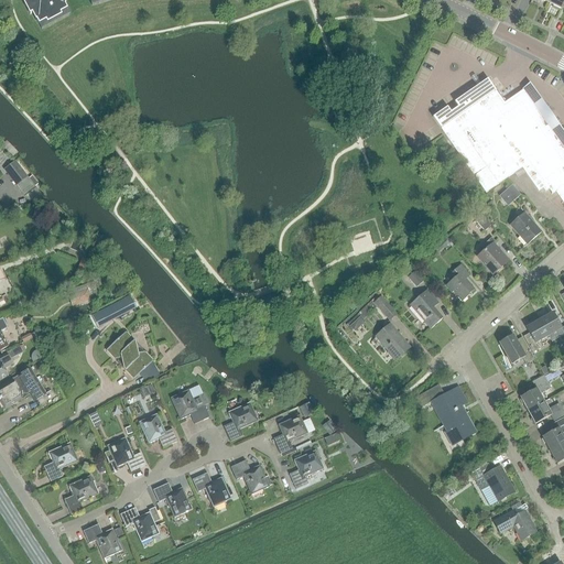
[(35,20),(41,30),(69,14),(64,4),(65,4),(63,0),(89,0),(91,6),(110,0),(21,0),(29,14),(31,13),(35,21),(35,20)]
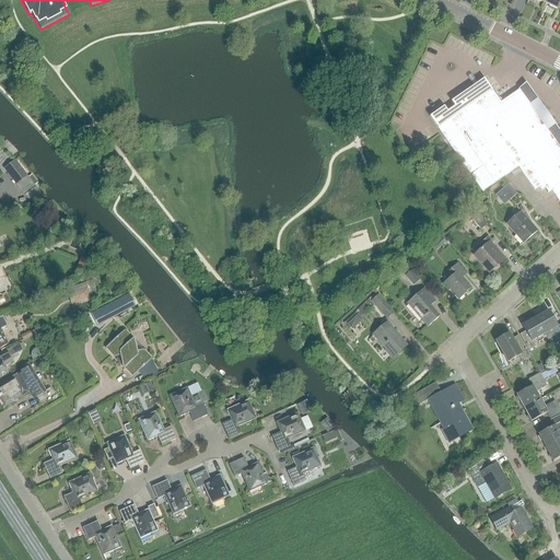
[(559,0),(544,0),(544,3),(557,10),(559,2),(559,0)]
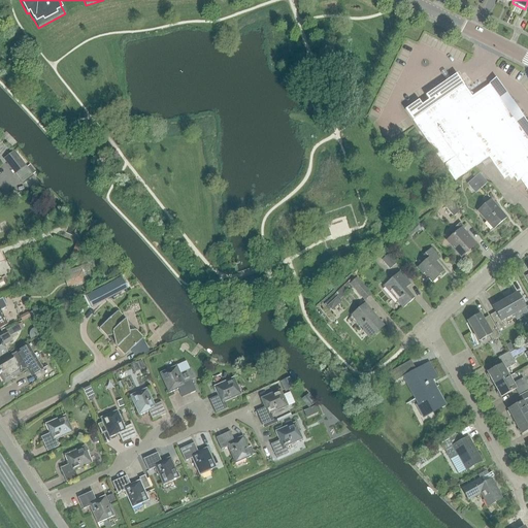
[(488,158),(503,179),(507,176),(509,179),(513,177),(516,183),(521,178),(527,173),(527,139),(490,85),(471,97),(456,74),(425,96),(428,100),(422,105),(419,101),(404,110),(454,180),(488,158)]
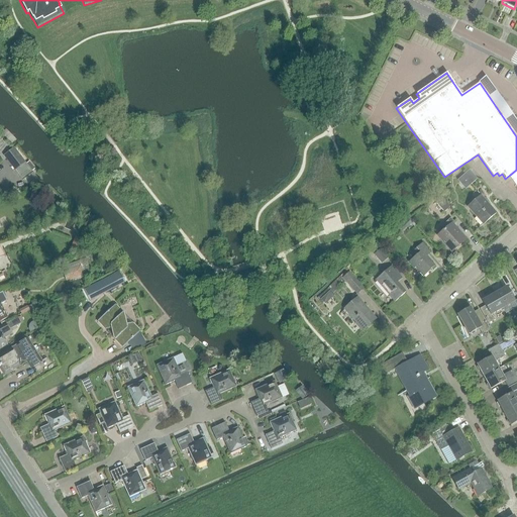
[(14,171),(25,163),(13,148),(3,156),(14,171)]
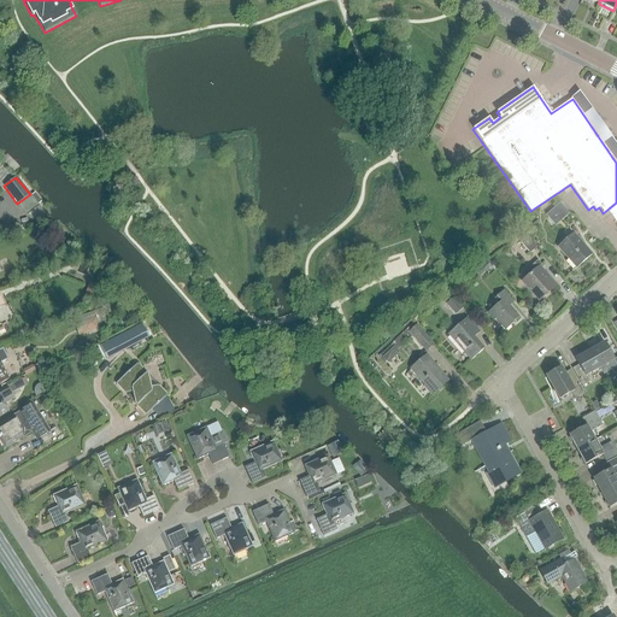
[(559,203),(548,211),(558,223),(562,219),(569,213),(559,203)]
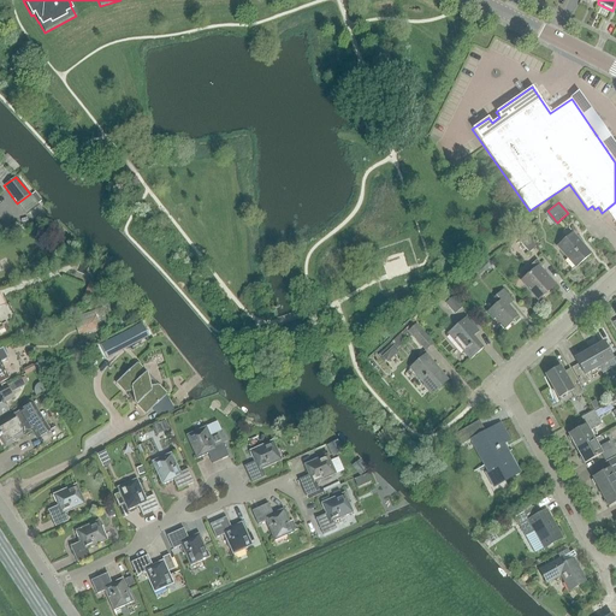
[(575,268),(591,254),(572,232),(556,247),(575,268)]
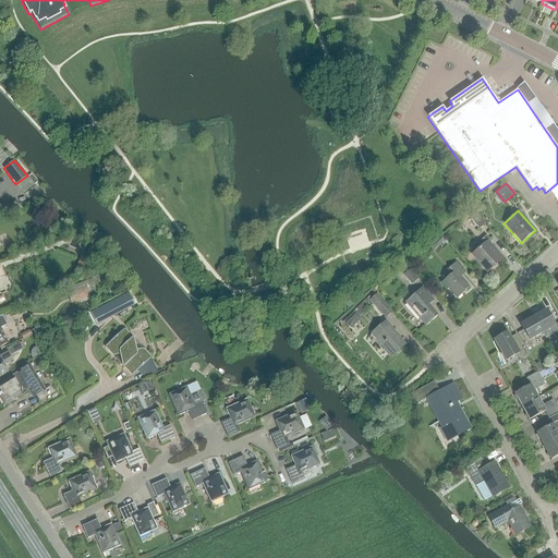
[(478,229),(485,223),(474,211),(469,217),(478,229)]
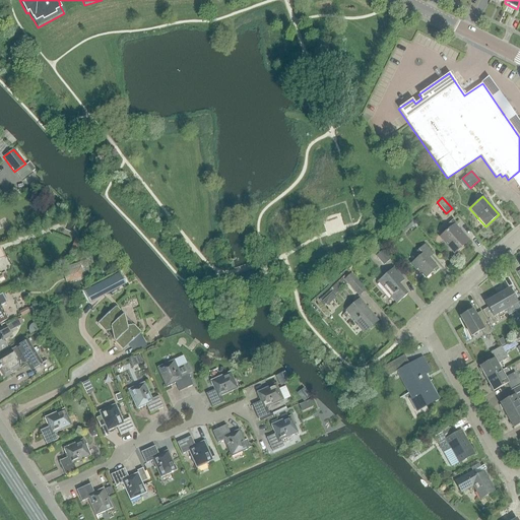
[(468,241),(455,225),(457,223),(453,219),(443,229),(446,232),(440,238),(454,254),(468,241)]
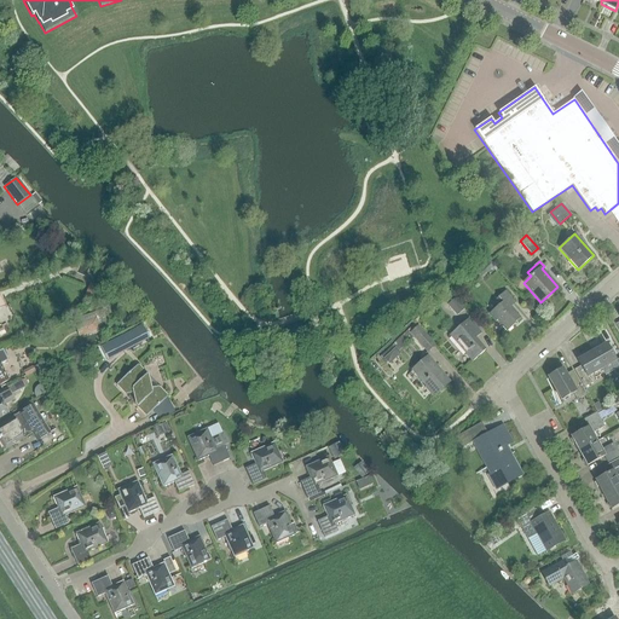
[(476,273),(478,275),(481,278),(487,273),(482,267),(476,273)]
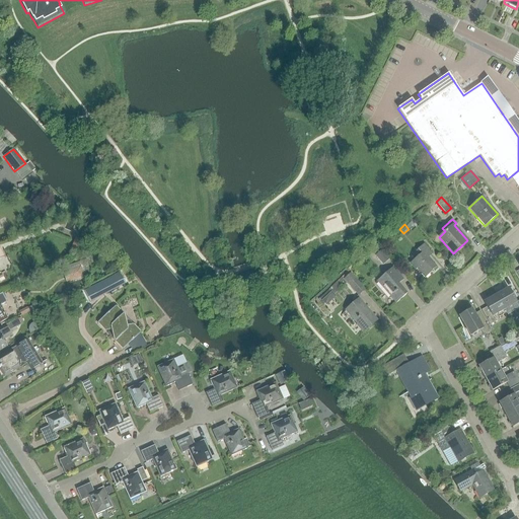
[(75,237),(70,250),(76,253),(81,240),(75,237)]
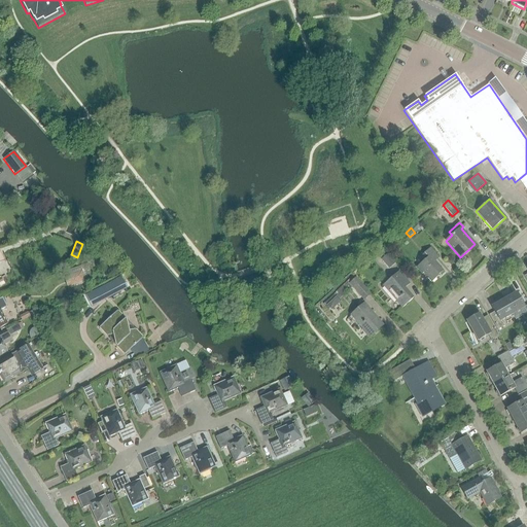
[(437,276),(443,271),(433,261),(438,257),(430,247),(421,255),(424,259),(416,268),(421,274),(423,273),(431,283),(437,277),(437,276)]
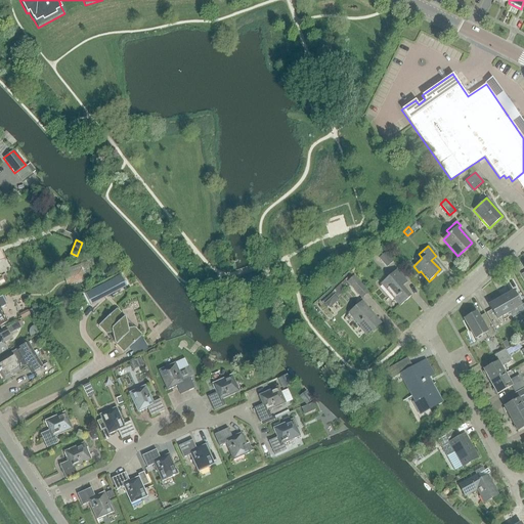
[(393,262),(381,248),(374,254),(387,268),(393,262)]
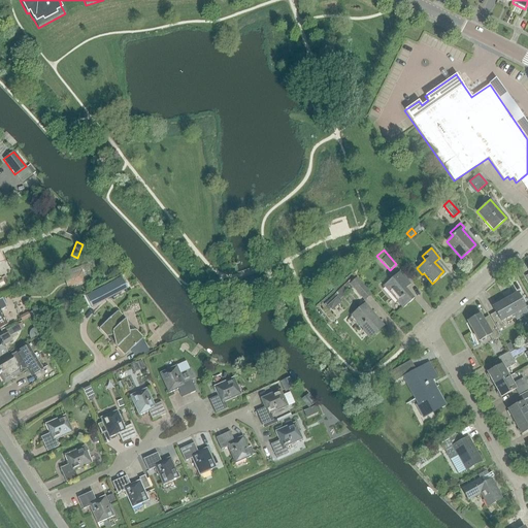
[(87,264),(63,271),(64,276),(76,272),(79,283),(85,281),(84,278),(91,276),(87,264)]
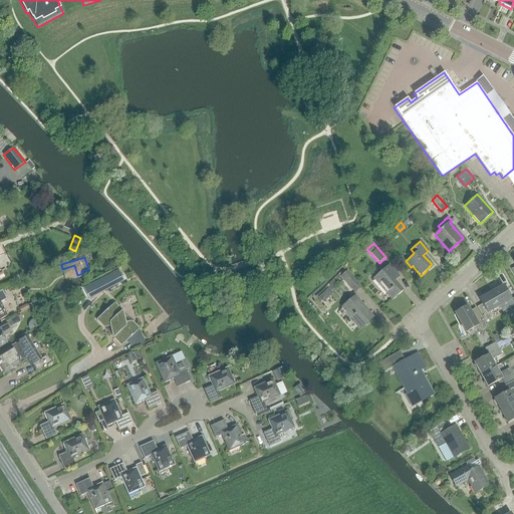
[(392,300),(403,291),(395,281),(400,277),(389,265),(372,278),(392,300)]
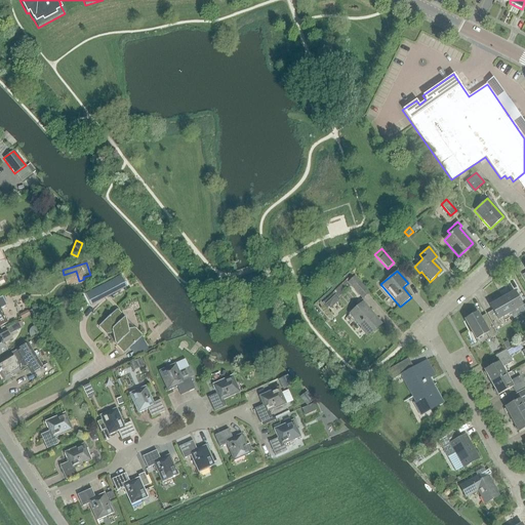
[(126,287),(127,287),(125,283),(126,283),(125,281),(124,281),(121,275),(120,275),(121,276),(85,294),(85,293),(84,294),(90,306),(91,306),(89,301),(119,286),(121,290),(126,287)]
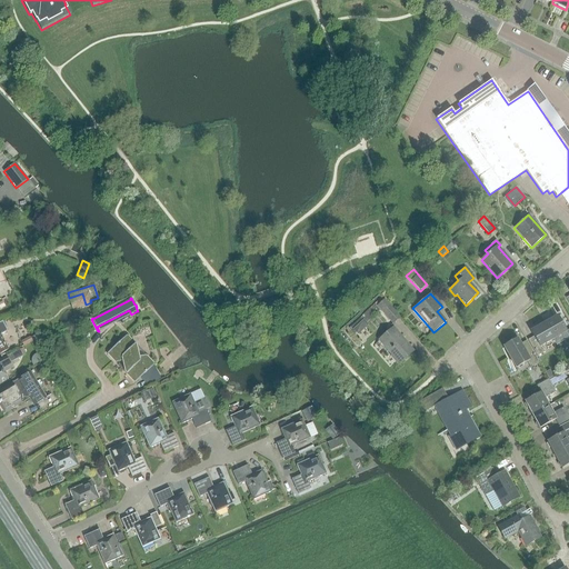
[(380,310),(392,325),(400,317),(385,300),(377,307),(380,310)]
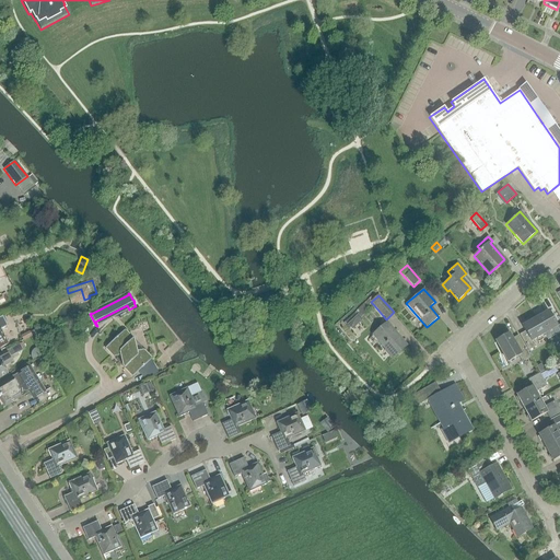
[(371,302),(358,315),(360,318),(374,305),(371,302)]
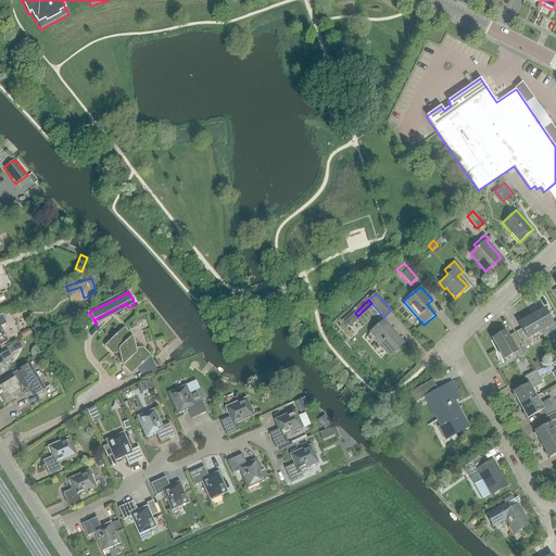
[(544,308),(531,316),(540,332),(547,328),(553,337),(555,335),(555,321),(553,324),(544,308)]
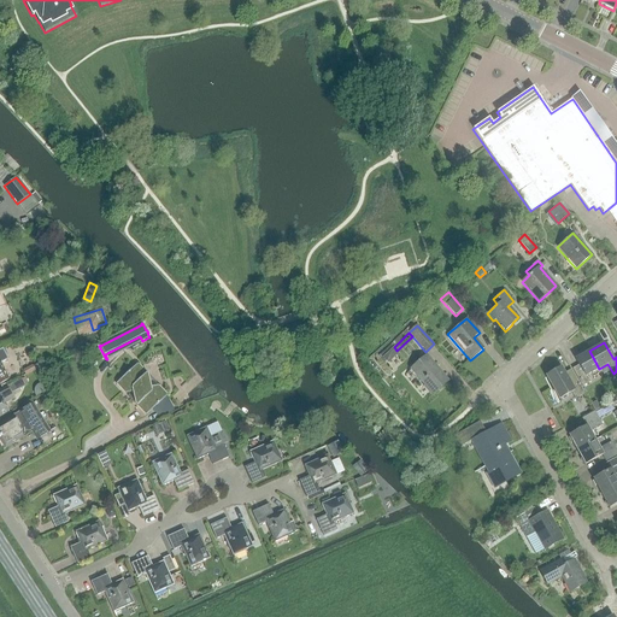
[(394,347),(382,358),(386,362),(388,364),(399,353),(397,351),(394,347)]
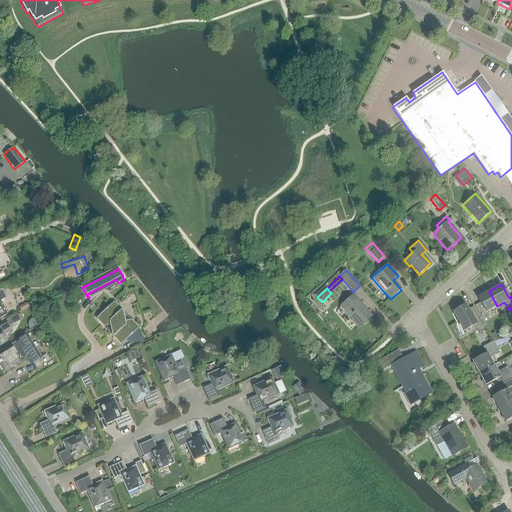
[(497,306),(489,291),(477,298),(480,303),(475,306),(483,321),(491,316),(488,311),(497,306)]
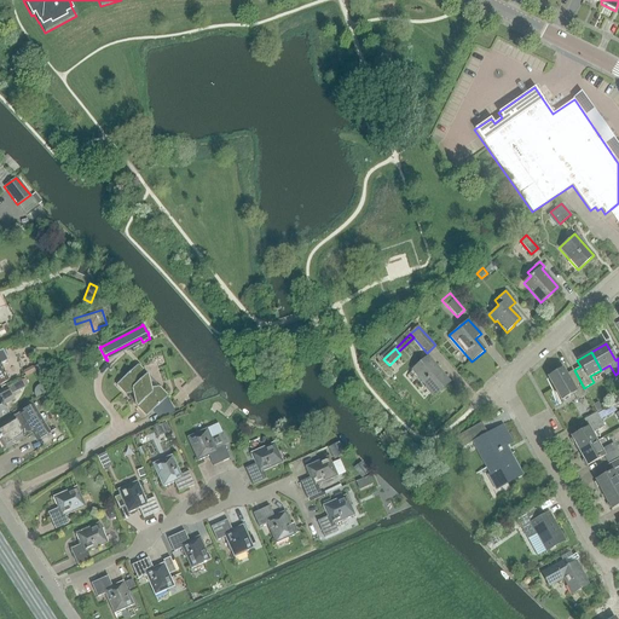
[(434,395),(449,382),(427,358),(412,370),(434,395)]
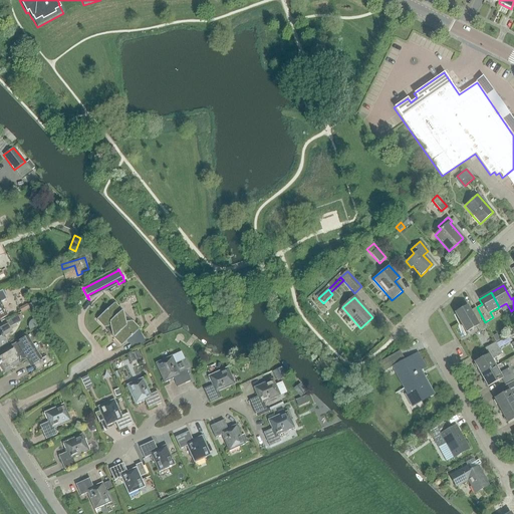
[(122,311),(114,303),(102,313),(101,313),(97,317),(97,318),(96,319),(104,328),(109,326),(112,332),(110,333),(113,337),(121,346),(139,329),(131,321),(124,322),(122,311)]
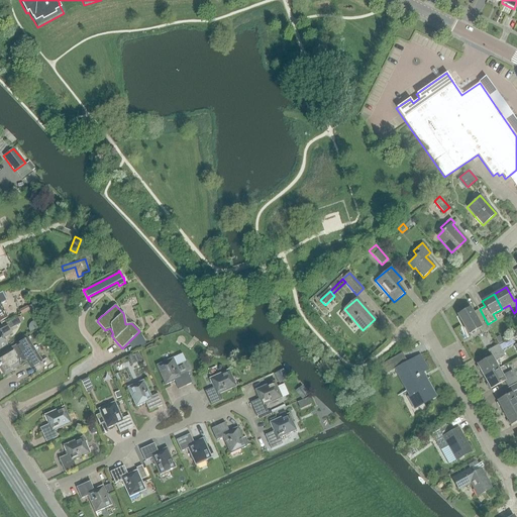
[(14,317),(28,310),(26,306),(12,313),(14,317)]
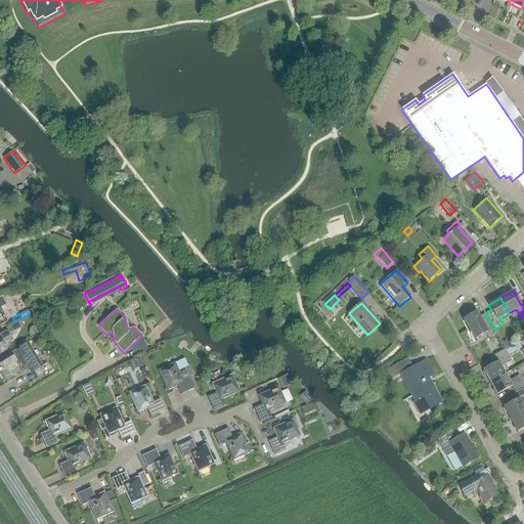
[(488,339),(496,335),(484,314),(479,317),(476,312),(464,319),(475,339),(485,333),(488,339)]
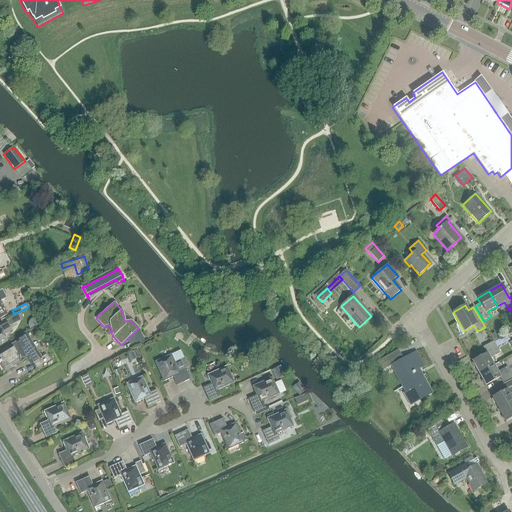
[(9,326),(20,321),(19,319),(17,315),(0,323),(0,344),(6,341),(3,336),(6,334),(12,330),(9,326)]
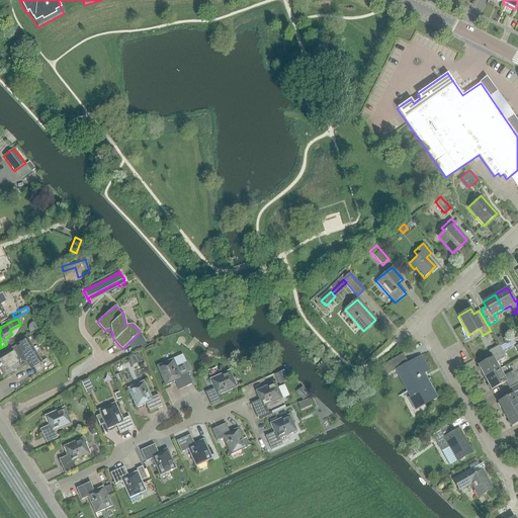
[(28,339),(27,339),(0,355),(0,369),(4,376),(26,362),(30,369),(42,362),(28,339)]
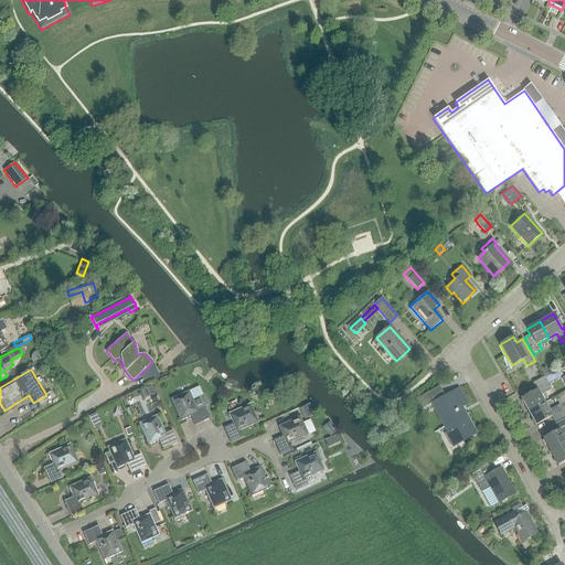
[(560,370),(551,374),(554,379),(562,374),(560,370)]
